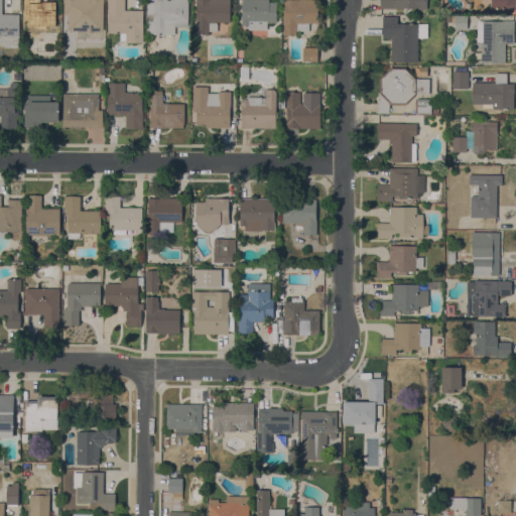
[(0,44),(0,0),(2,0),(2,14),(19,14),(19,45),(18,45),(0,44)]
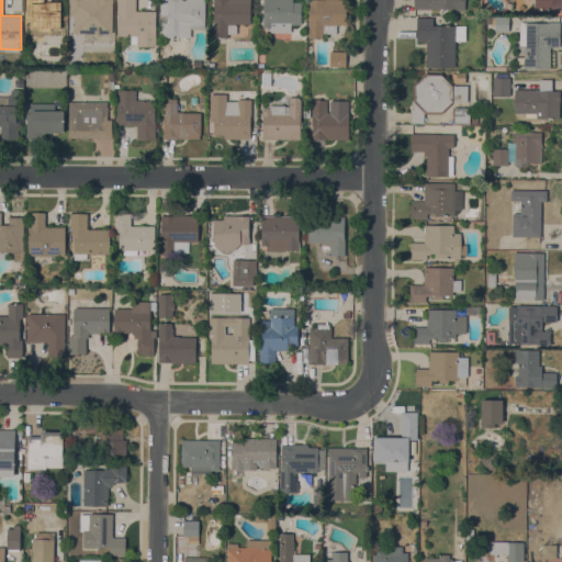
[(46,0),(46,14),(64,14),(64,38),(33,38),(33,36),(26,36),(26,0),(46,0)]
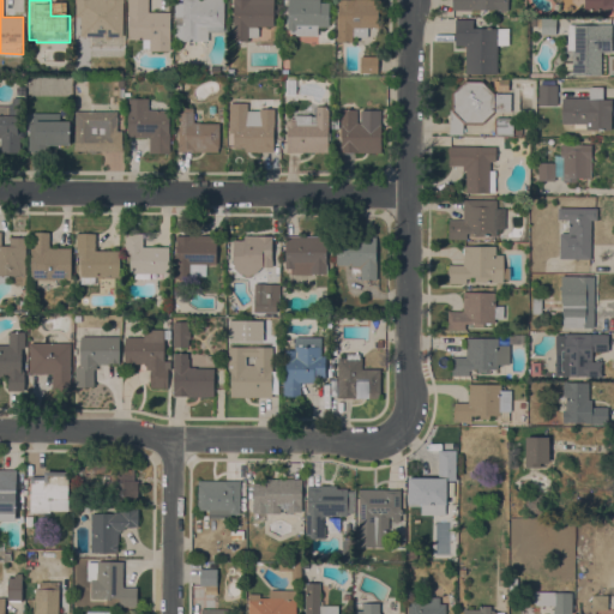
[(80,36),(80,17),(76,17),(76,0),(124,0),(124,4),(122,37),(80,36)]
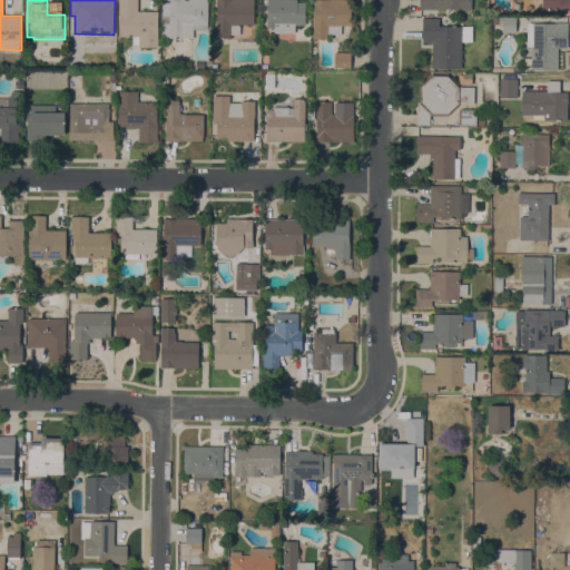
[(158,48),(139,47),(139,45),(133,45),(133,37),(118,37),(118,0),(137,0),(137,11),(158,11),(158,48)]
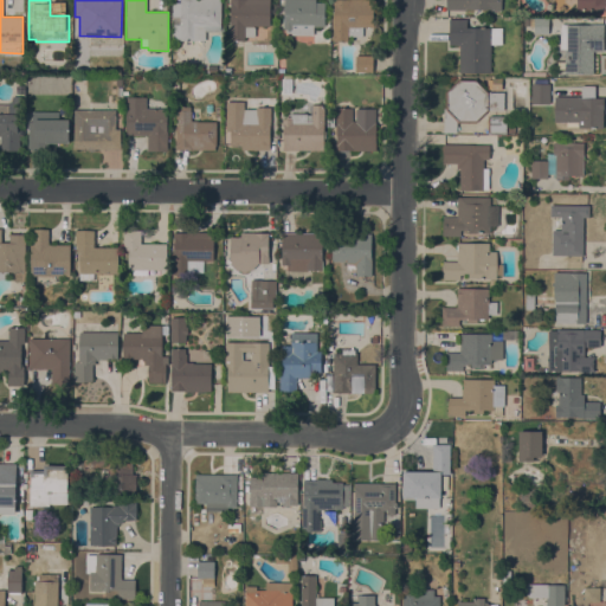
[(173,39),(173,24),(180,24),(180,15),(172,15),(173,1),(180,1),(180,0),(220,0),(220,1),(221,1),(221,26),(205,26),(205,40),(180,40),(180,39),(173,39)]
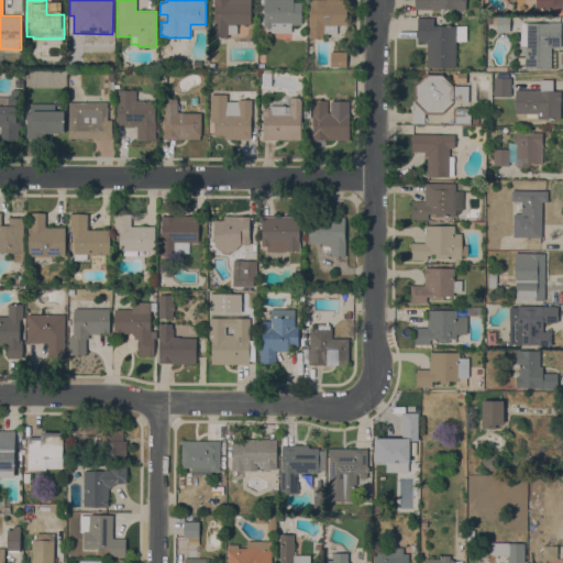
[(251,0),(251,24),(236,24),(236,34),(227,34),(227,37),(213,37),(213,0),(251,0)]
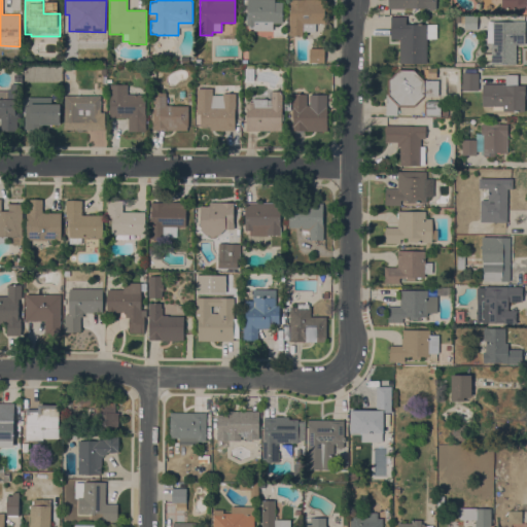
[(275,0),(275,2),(283,2),(282,24),(273,23),(273,30),(253,30),(253,26),(247,26),(247,0),(275,0)]
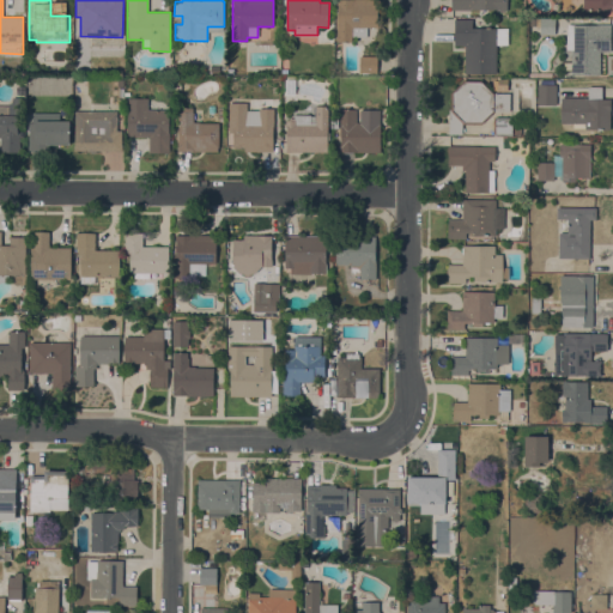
[(377,0),(377,28),(366,28),(366,37),(352,37),(352,42),(337,42),(337,0),(377,0)]
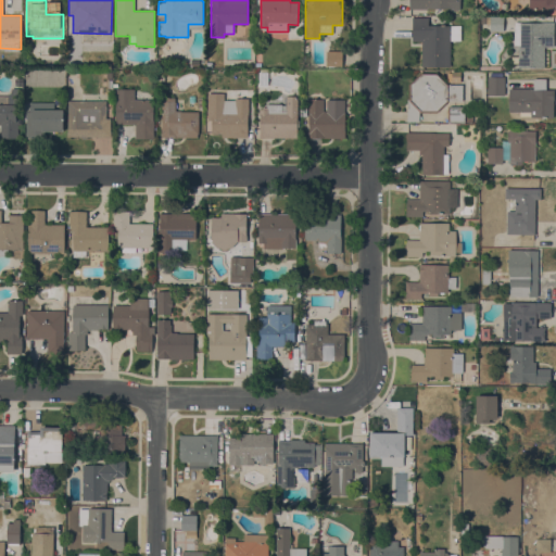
[(452,10),(452,9),(428,9),(428,10),(409,10),(409,0),(459,0),(459,10),(452,10)]
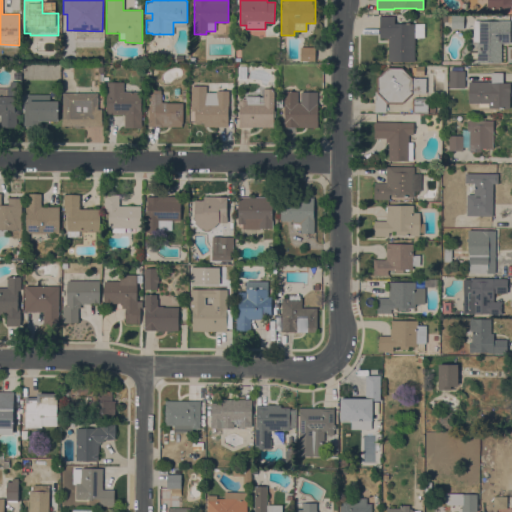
[(511,0),(511,10),(487,10),(487,0),(511,0)]
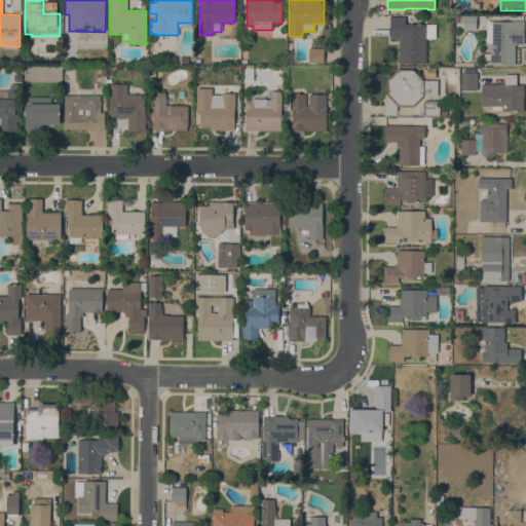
[(399,64),(399,39),(389,39),(389,16),(405,16),(405,25),(436,25),(436,39),(426,39),(426,64),(399,64)]
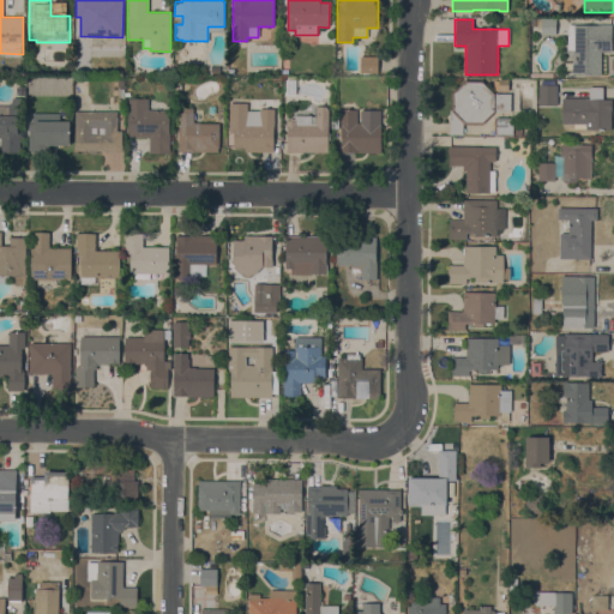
[(541,34),(541,19),(555,19),(555,35),(541,34)]
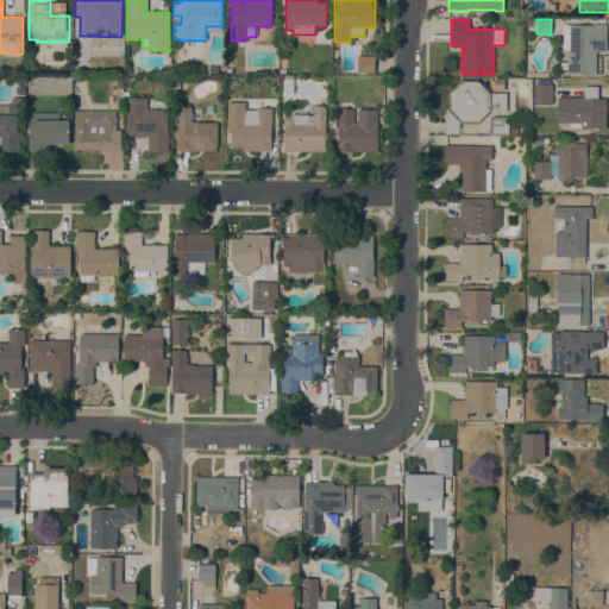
[(595,25),(595,24),(607,25),(607,51),(596,51),(596,74),(567,74),(567,50),(563,50),(564,25),(595,25)]
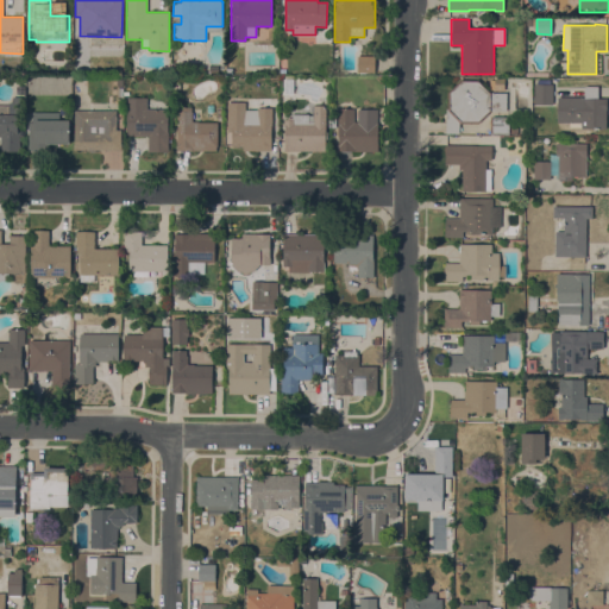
[(357,73),(357,56),(375,56),(375,73),(357,73)]
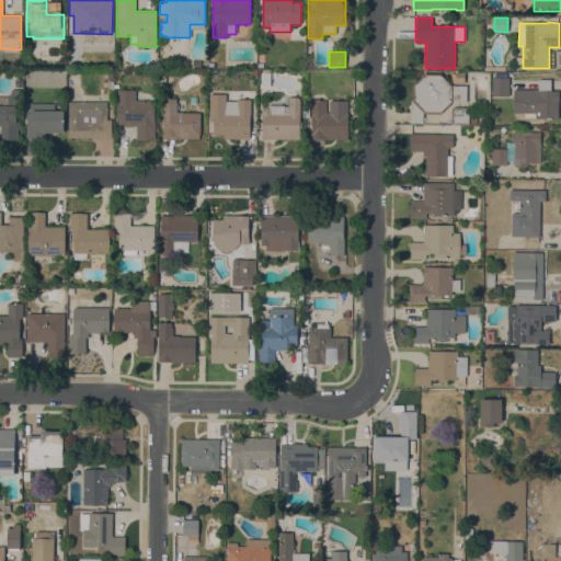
[(456,83),(455,72),(465,72),(465,83),(456,83)]
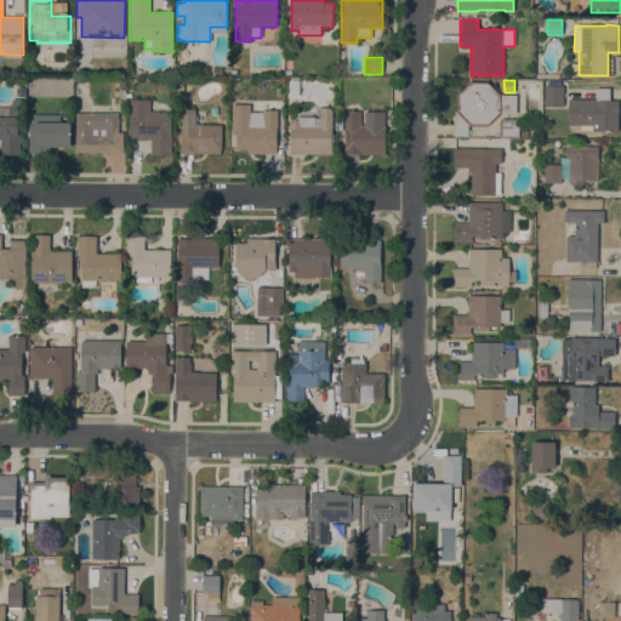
[(289,97),(289,81),(300,81),(300,97),(289,97)]
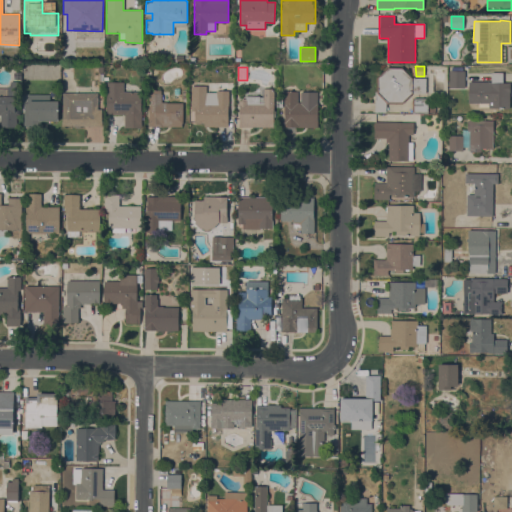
[(426,78),(425,93),(412,93),(402,104),(387,104),(386,103),(386,105),(386,112),(375,112),(375,92),(376,92),(376,78),(387,67),(402,67),(413,78),(426,78)]
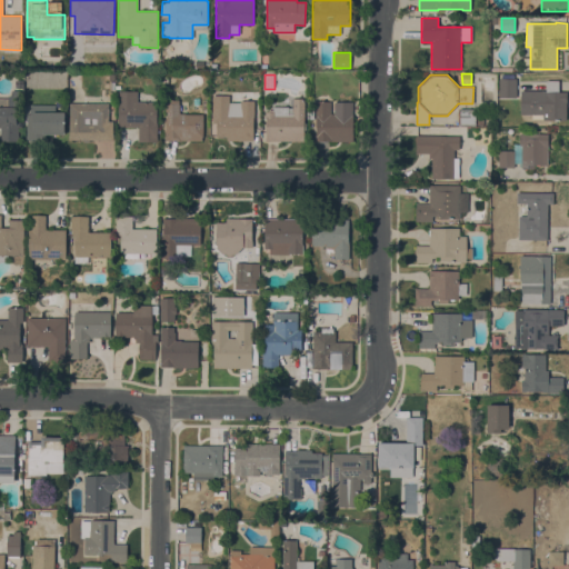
[(499,79),(517,79),(516,98),(499,98),(499,79)]
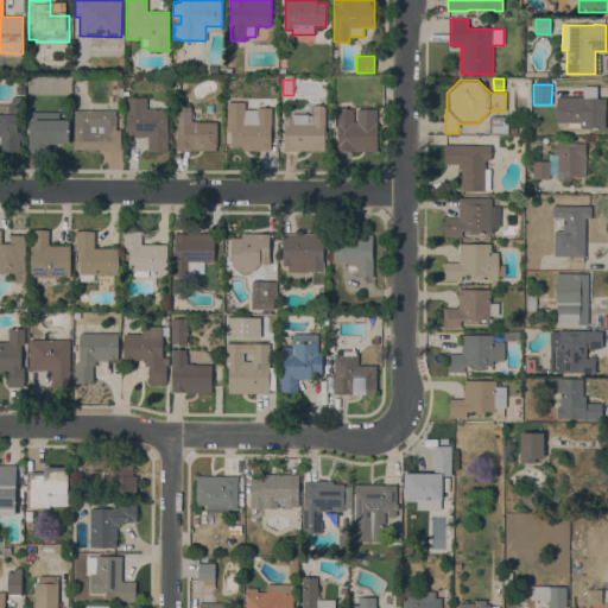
[(583,97),(583,86),(597,87),(596,99),(606,99),(605,128),(580,128),(581,122),(556,122),(556,97),(583,97)]
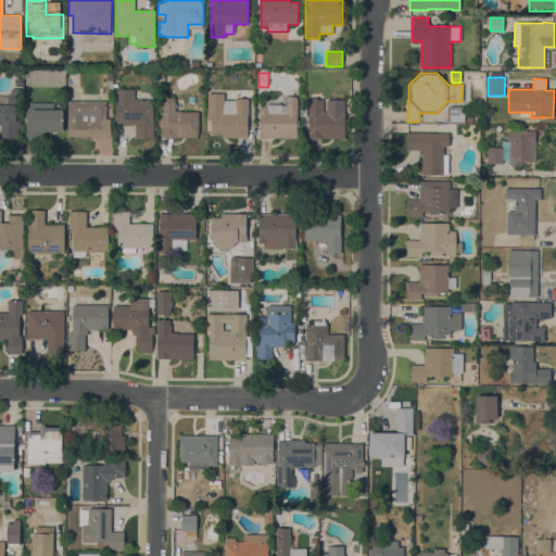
[(11,88),(20,88),(20,112),(16,112),(16,121),(17,121),(17,138),(1,138),(1,125),(0,125),(0,96),(8,96),(8,95),(11,92),(11,88)]
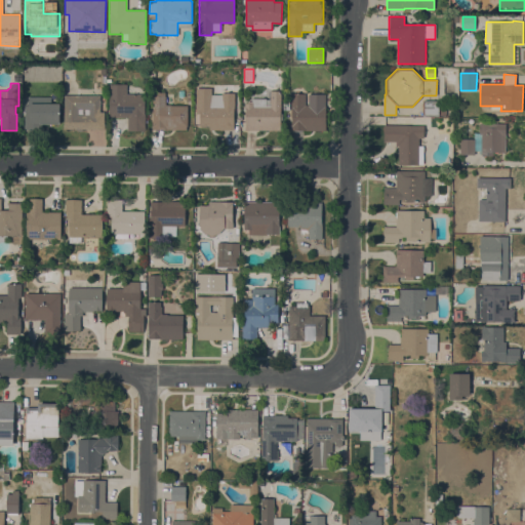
[(109,117),(109,84),(127,84),(127,94),(145,94),(145,129),(127,129),(127,117),(109,117)]
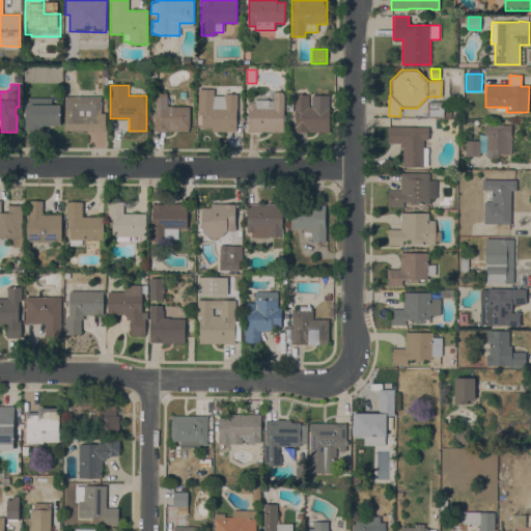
[(198,89),(214,89),(214,96),(224,96),(224,94),(236,94),(236,115),(236,132),(211,132),(211,128),(201,128),(201,115),(198,115),(198,89)]
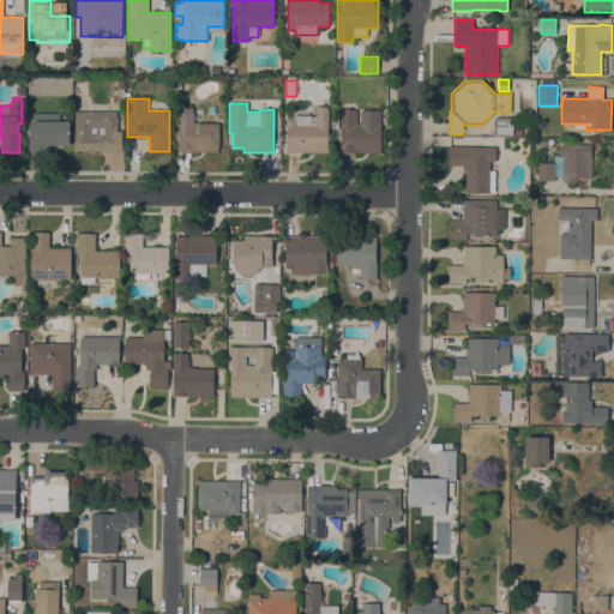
[(287,152),(287,121),(294,121),(294,115),(312,115),(312,116),(315,116),(315,107),(329,107),(329,133),(330,133),(330,140),(329,140),(329,152),(287,152)]
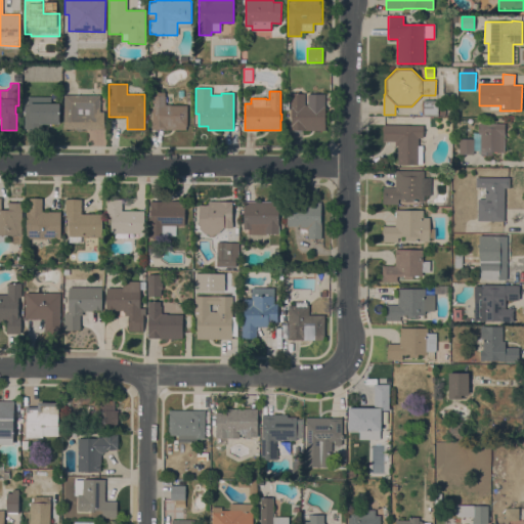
[(151,130),(151,92),(165,92),(165,95),(166,95),(166,104),(171,104),(171,105),(187,105),(187,127),(185,127),(185,130),(151,130)]
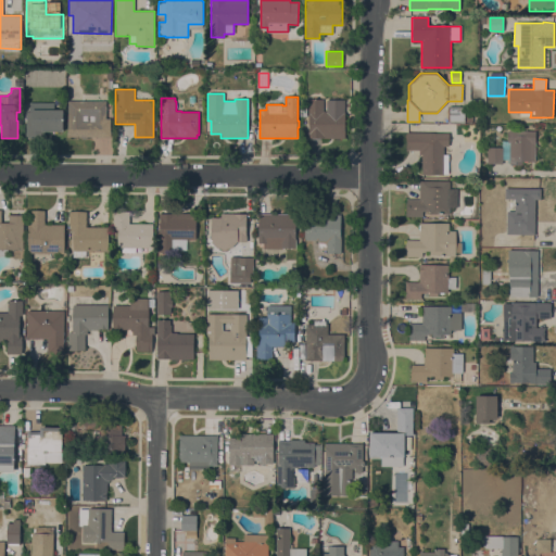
[(307,138),(308,99),(323,100),(323,112),(326,112),(326,100),(344,100),(344,113),(344,138),(307,138)]
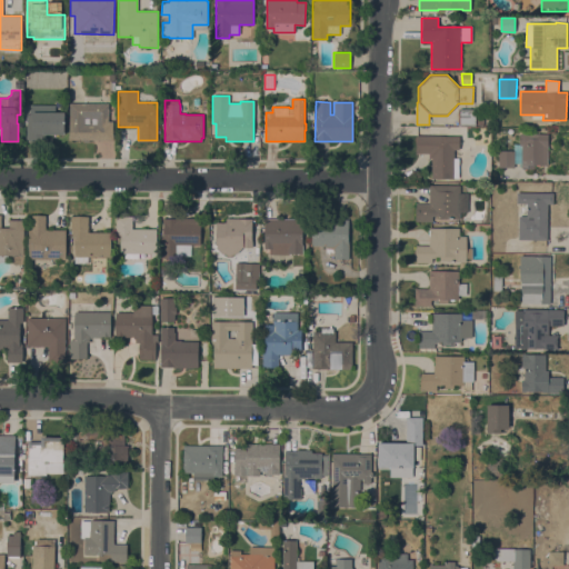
[(69,140),(69,103),(109,103),(109,121),(112,121),(112,135),(113,135),(113,140),(69,140)]
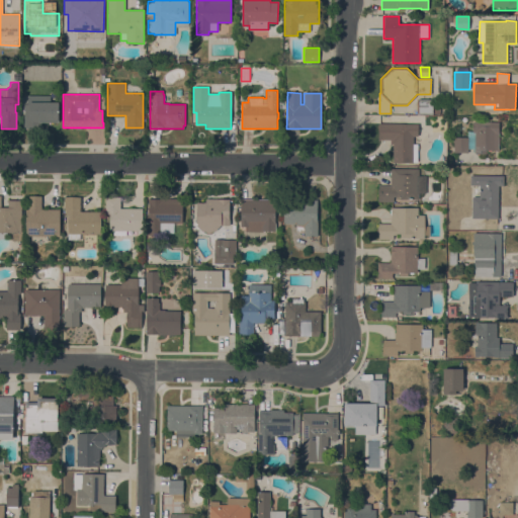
[(51,95),(51,102),(59,102),(59,122),(41,122),(41,127),(24,127),(24,104),(27,104),(27,95),(51,95)]
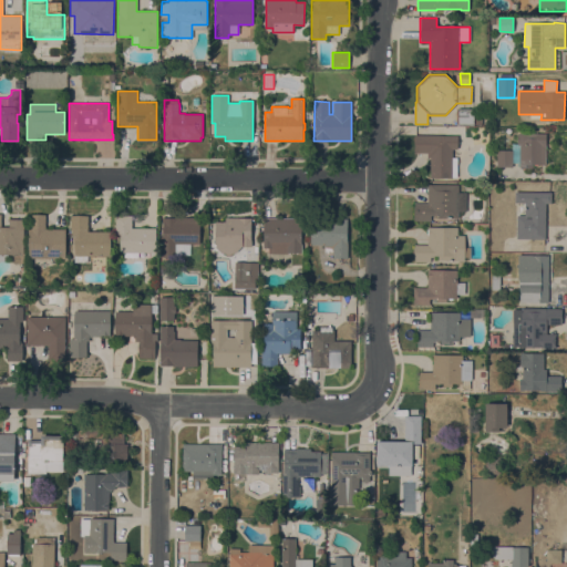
[(474,109),(474,121),(474,123),(474,125),(459,125),(459,109),(474,109)]
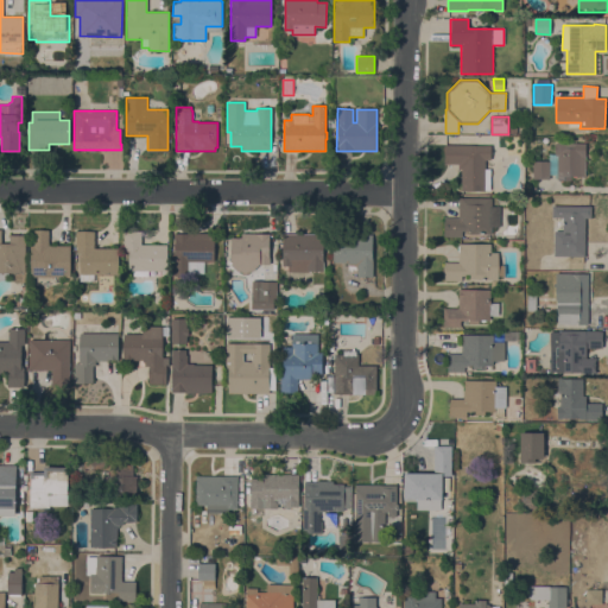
[(555,143),(586,144),(584,177),(570,177),(570,181),(558,181),(558,179),(557,179),(557,175),(550,175),(550,179),(532,178),(533,160),(549,162),(549,154),(555,154),(555,143)]
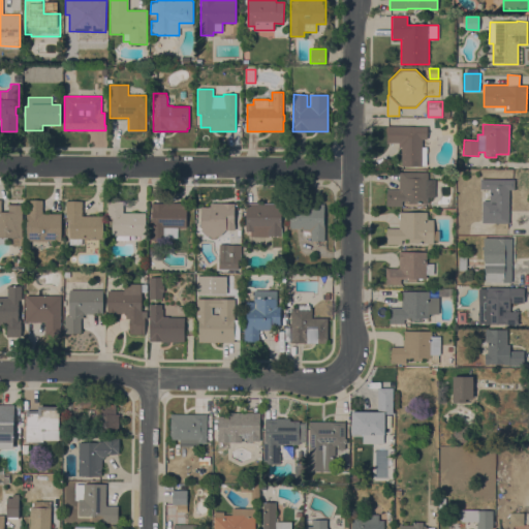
[(427,127),(427,139),(423,139),(422,147),(427,147),(427,165),(422,165),(422,166),(401,166),(402,147),(399,147),(399,143),(386,143),(386,126),(427,127)]
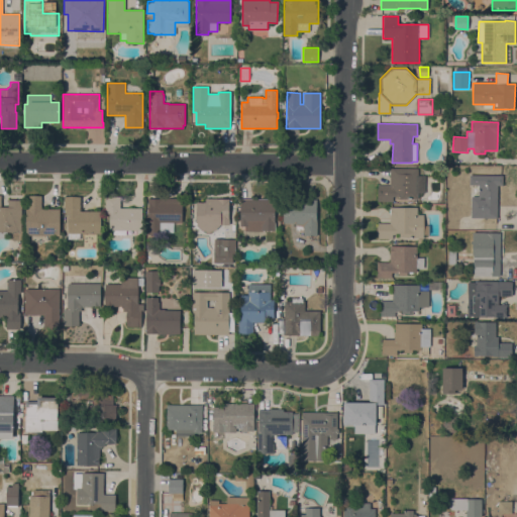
[(425,176),(425,193),(418,193),(418,199),(399,199),(399,196),(393,196),(393,201),(378,201),(378,185),(390,185),(390,169),(418,169),(418,176),(424,176),(425,176)]
